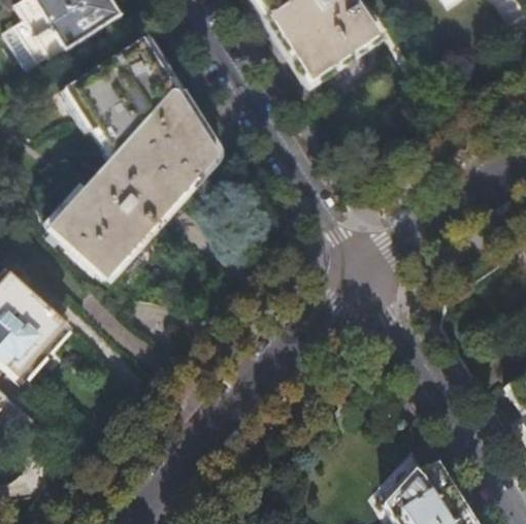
[(28,69),(39,63),(48,57),(51,60),(123,13),(113,0),(21,0),(15,3),(25,20),(4,32),(28,69)]
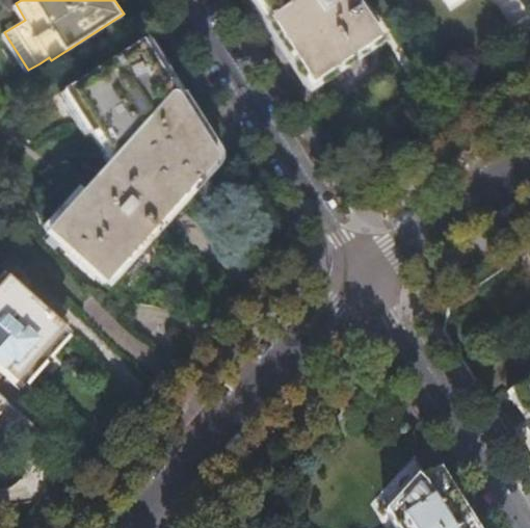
[(345,58),(381,34),(359,0),(264,0),(275,19),(313,79),(345,58)]
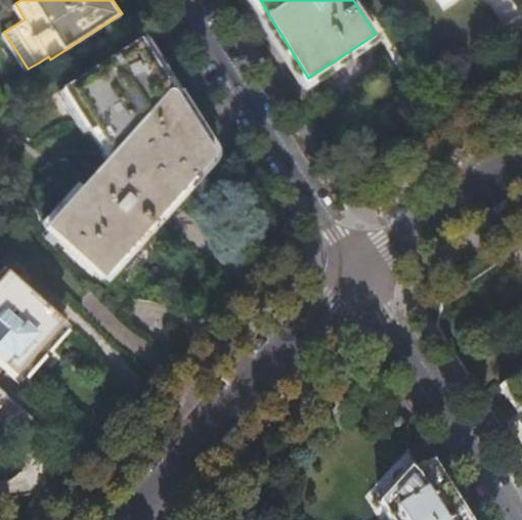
[(111,157),(49,225),(106,274),(212,157),(214,155),(214,153),(214,150),(214,148),(213,146),(194,117),(163,66),(143,35),(66,84),(92,126),(97,124),(112,146),(111,157)]
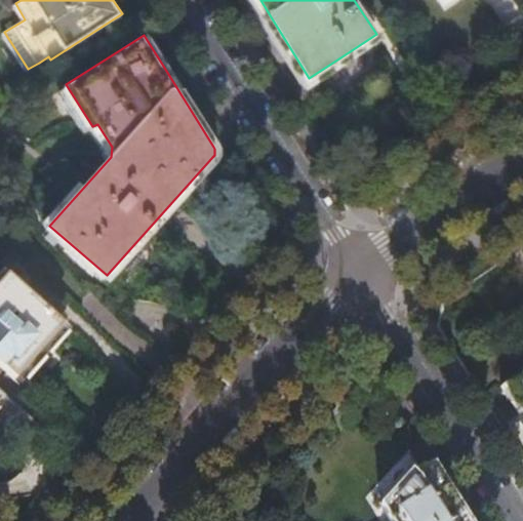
[(7,272),(0,280),(0,361),(16,376),(41,349),(65,322),(7,272)]
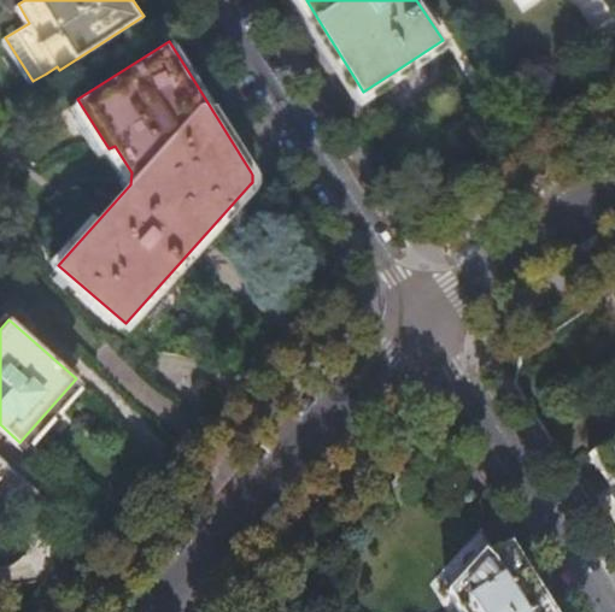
[(614,434),(592,449),(614,482),(614,434)]
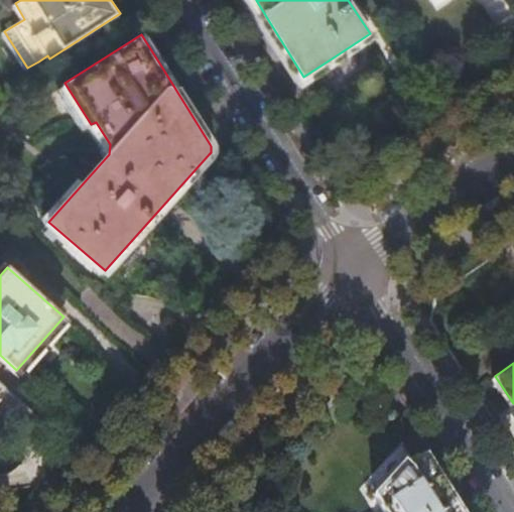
[(467,511),(453,490),(428,453),(408,466),(406,462),(391,479),(378,493),(389,511),(467,511)]
